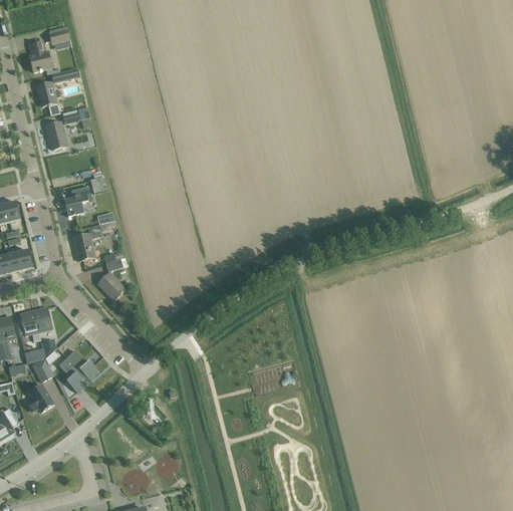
[(59,27),(49,29),(50,32),(52,41),(68,37),(69,37),(67,28),(66,25),(59,27)]
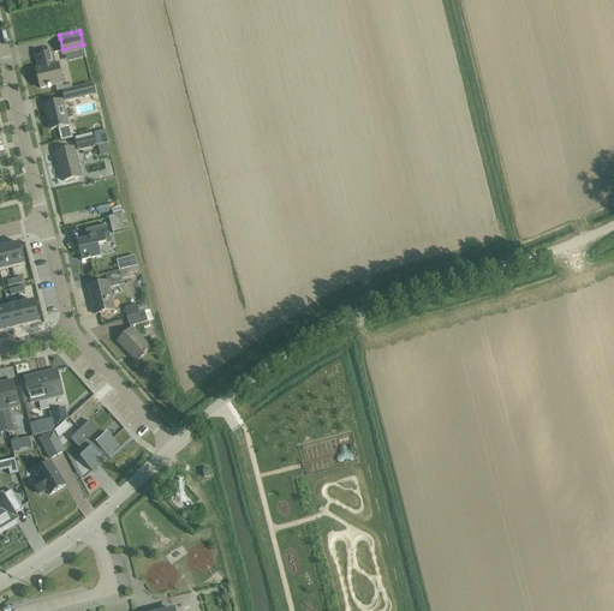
[(40,85),(52,82),(61,81),(57,60),(54,60),(52,49),(47,51),(35,53),(39,66),(35,66),(40,85)]
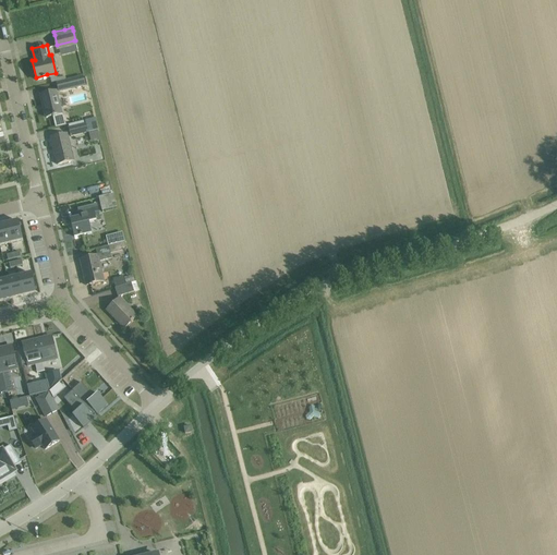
[(83,72),(68,75),(56,80),(58,88),(70,84),(85,81),(83,72)]
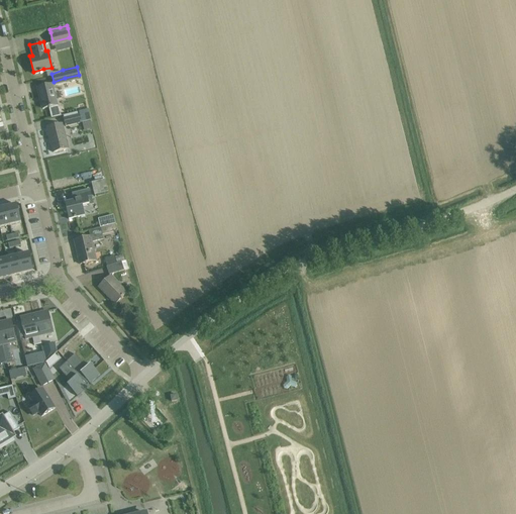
[(36,86),(41,106),(57,103),(52,82),(36,86)]
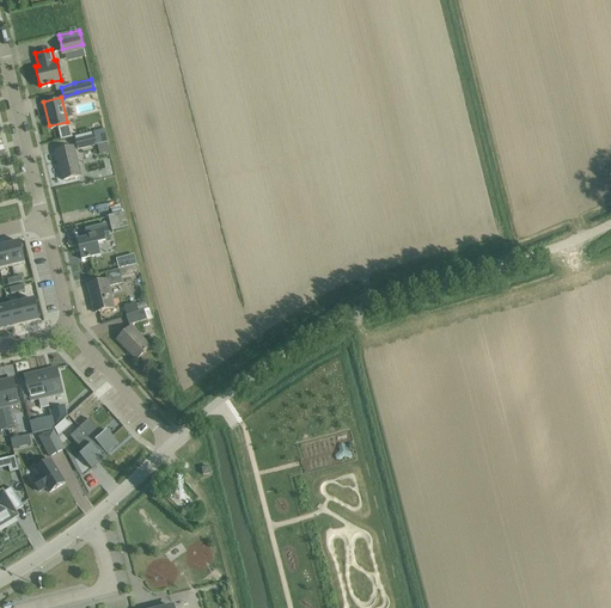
[(75,136),(78,146),(107,140),(103,127),(92,129),(93,133),(75,136)]
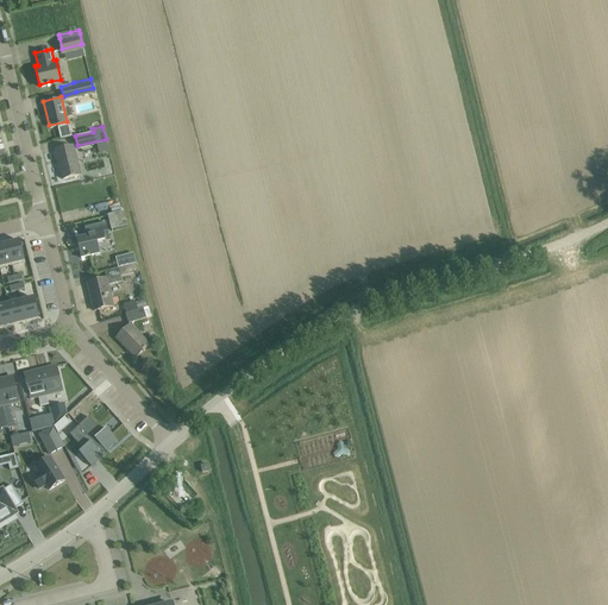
[(55,147),(62,176),(80,171),(73,143),(55,147)]
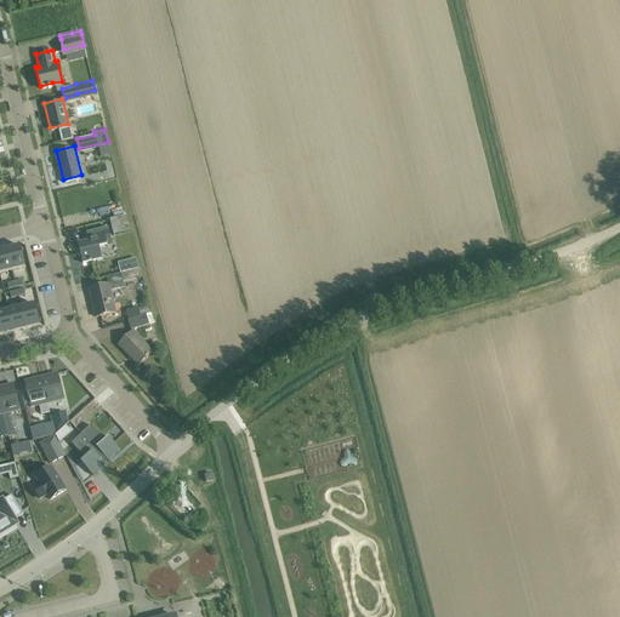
[(113,216),(109,217),(113,232),(129,228),(125,212),(123,213),(113,216)]
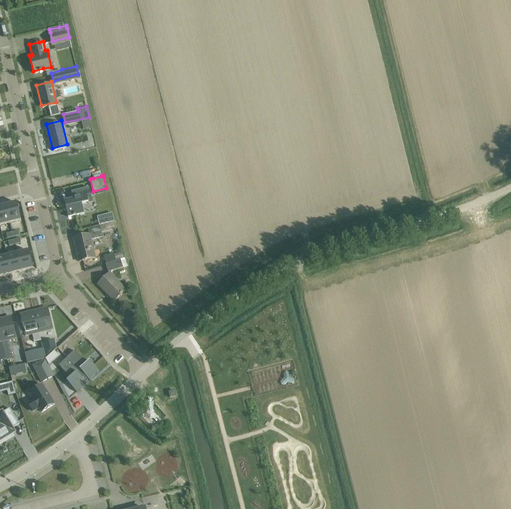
[(70,189),(71,192),(73,192),(74,196),(64,198),(67,214),(83,210),(81,201),(91,199),(88,185),(70,189)]
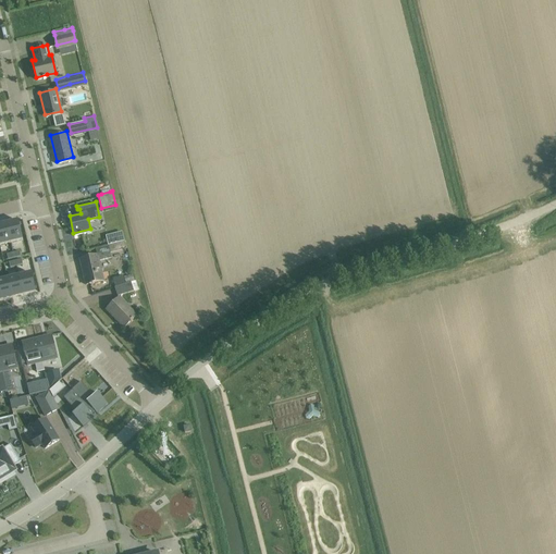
[(16,217),(4,220),(10,241),(22,237),(16,217)]
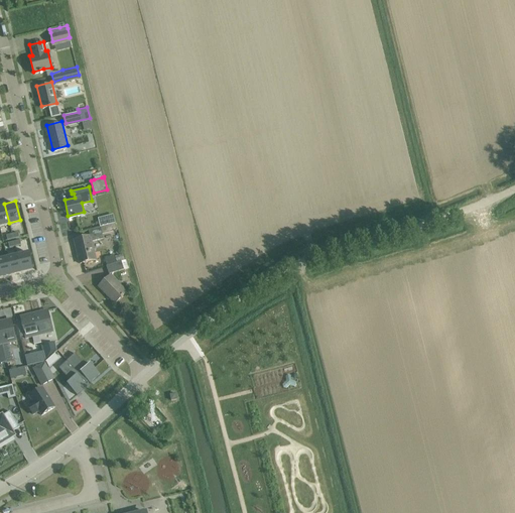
[(4,204),(0,205),(0,225),(9,223),(4,204)]
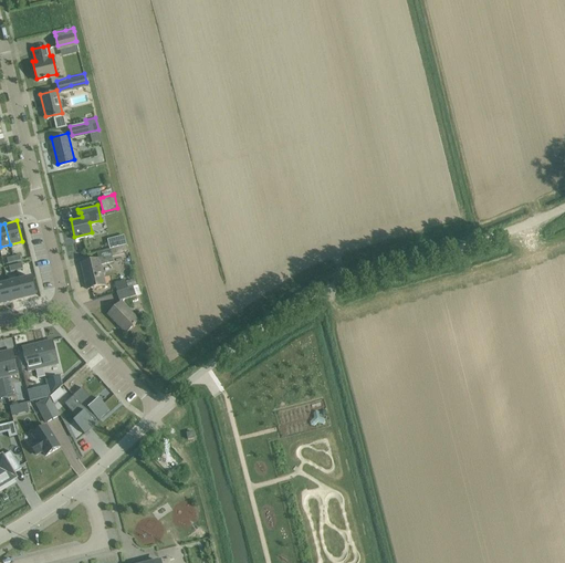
[(111,253),(126,250),(125,242),(96,250),(97,257),(81,260),(86,287),(104,282),(100,261),(112,259),(111,253)]
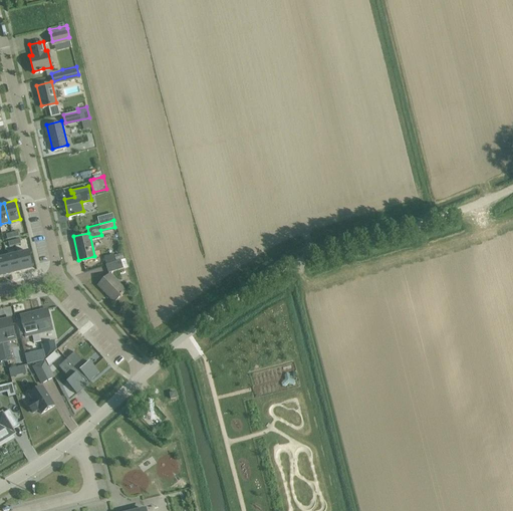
[(27,248),(17,251),(22,270),(32,267),(27,248)]
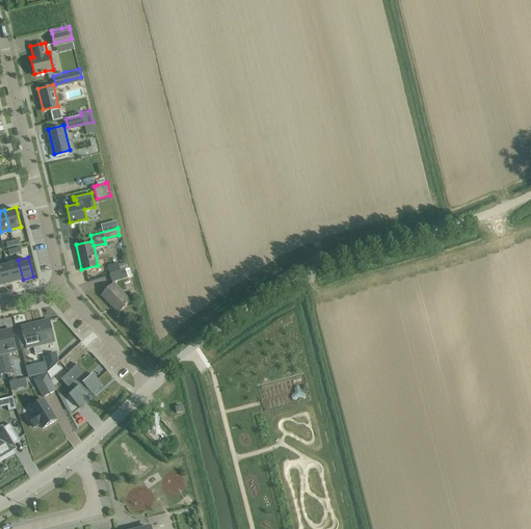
[(18,260),(6,263),(10,283),(23,280),(18,260)]
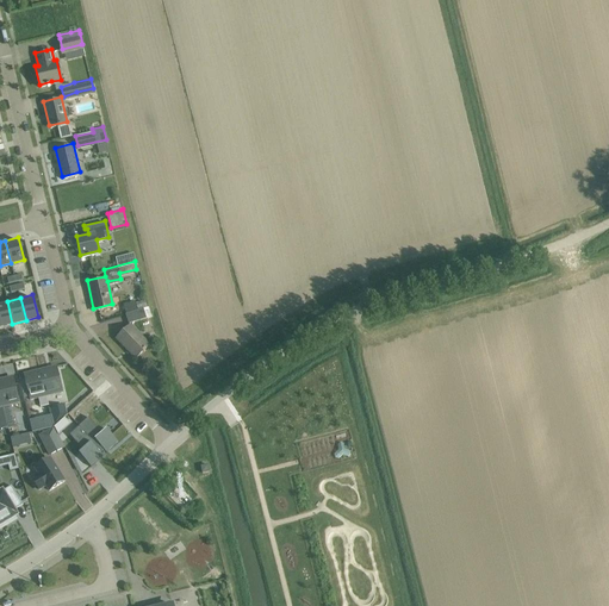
[(144,298),(135,300),(137,307),(144,305),(147,304),(144,298)]
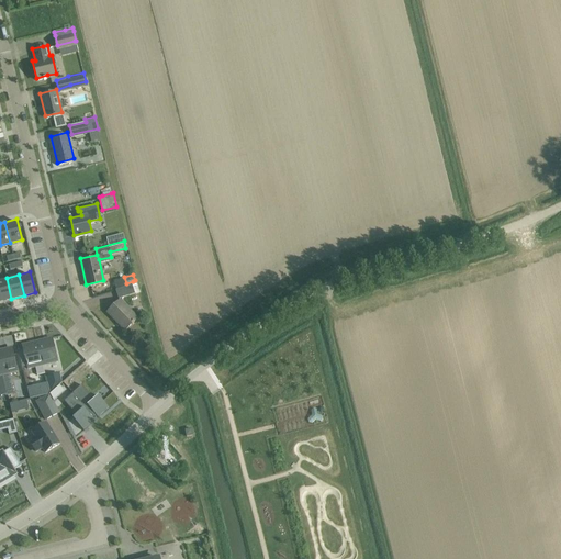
[(7,278),(0,279),(0,297),(1,301),(11,299),(7,278)]
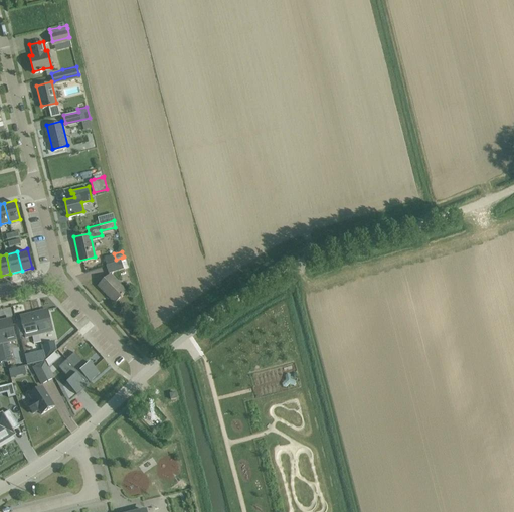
[(108,271),(124,267),(122,258),(116,260),(106,263),(108,271)]
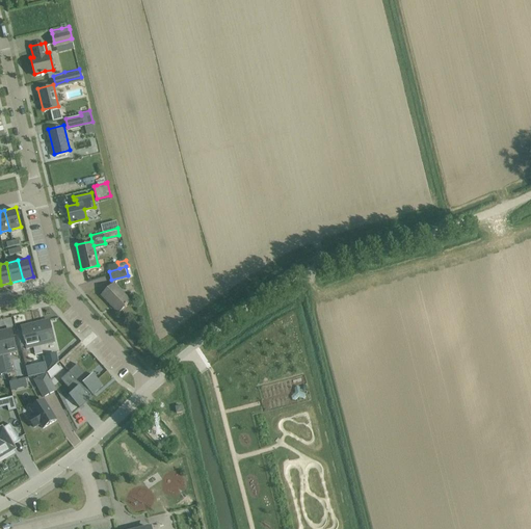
[(130,298),(113,281),(101,293),(117,310),(130,298)]
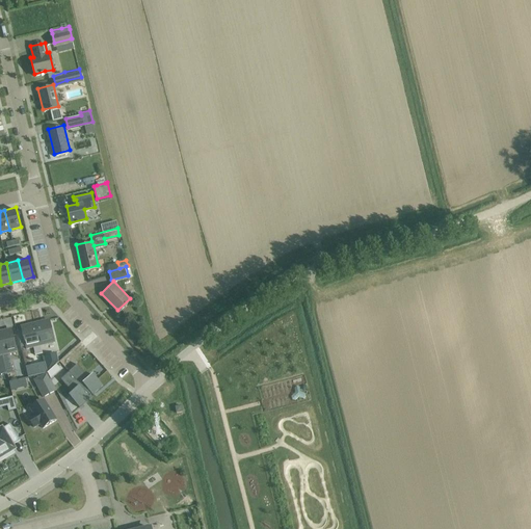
[(40,343),(44,342),(53,339),(48,317),(34,321),(40,343)]
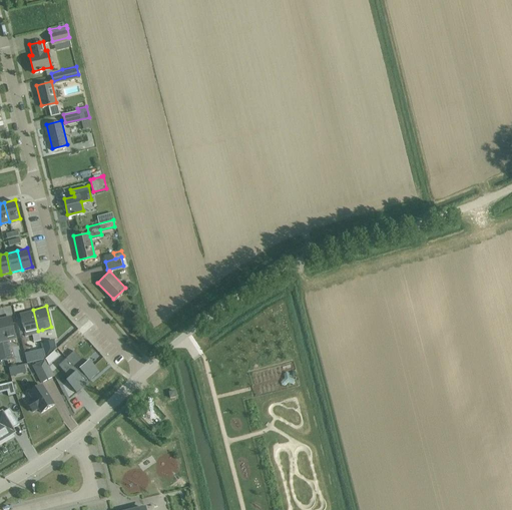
[(19,313),(25,334),(38,331),(33,310),(19,313)]
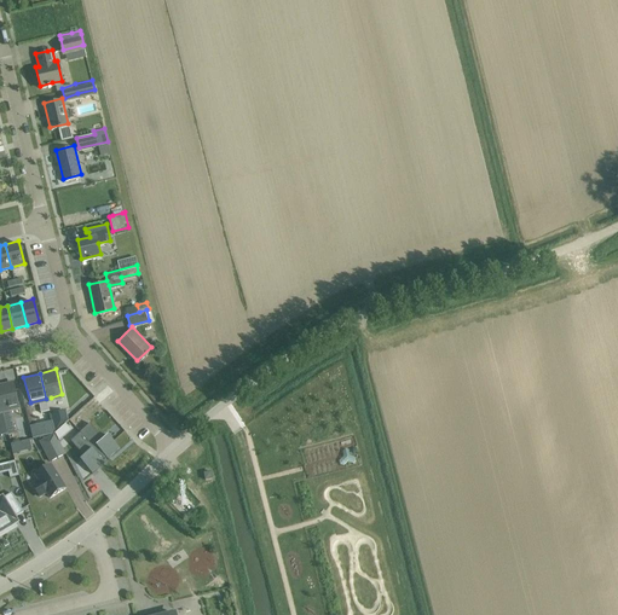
[(3,382),(0,382),(0,404),(1,410),(7,430),(7,433),(15,430),(9,407),(18,405),(15,392),(12,379),(5,382),(3,382)]
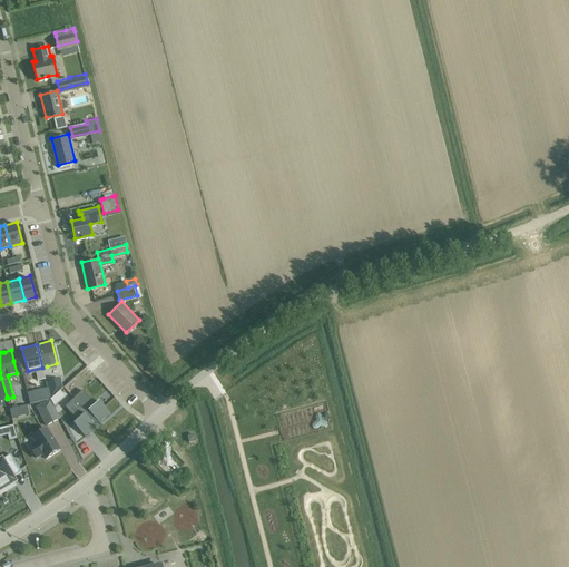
[(77,374),(61,388),(67,394),(82,381),(77,374)]
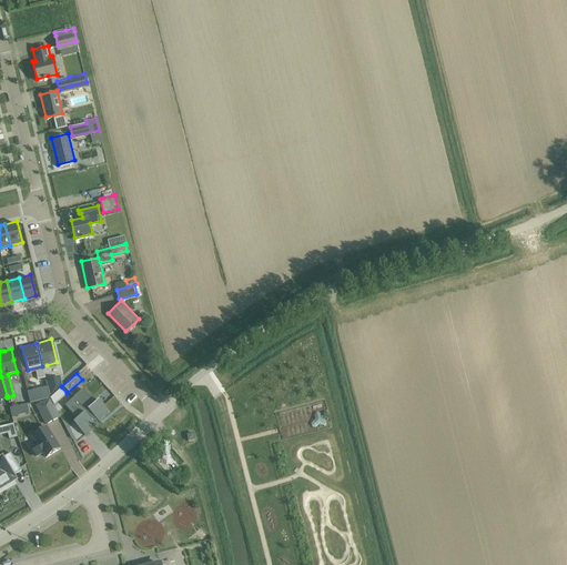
[(60,374),(46,377),(50,394),(62,383),(60,374)]
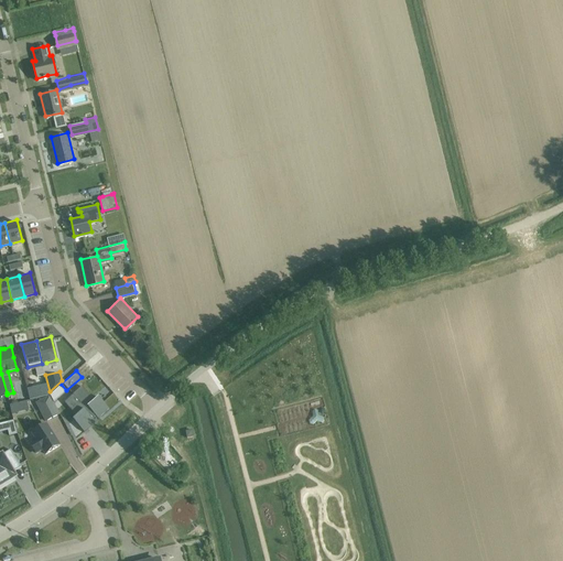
[(45,384),(34,387),(36,396),(47,394),(45,384)]
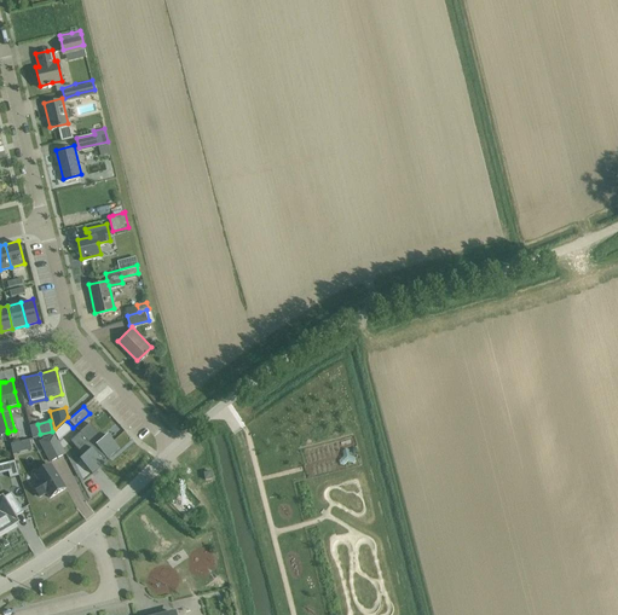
[(90,421),(80,429),(105,458),(117,447),(105,434),(103,436),(90,421)]
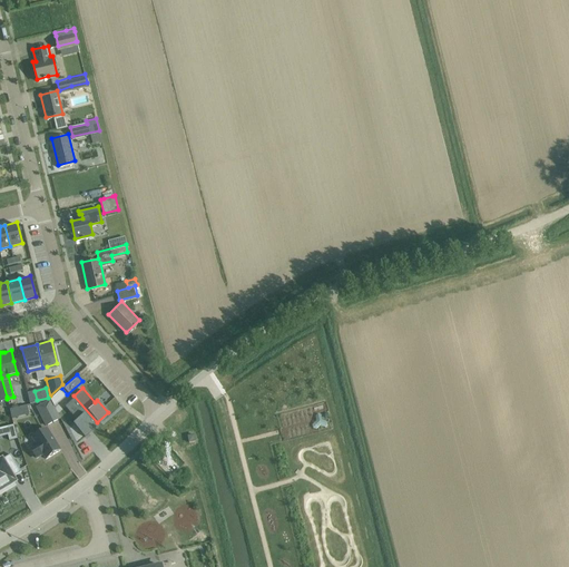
[(74,396),(65,404),(77,418),(75,420),(85,432),(97,422),(74,396)]
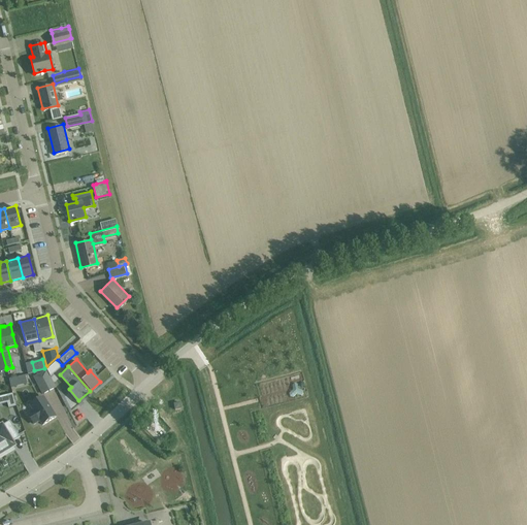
[(45,368),(33,374),(42,392),(55,385),(45,368)]
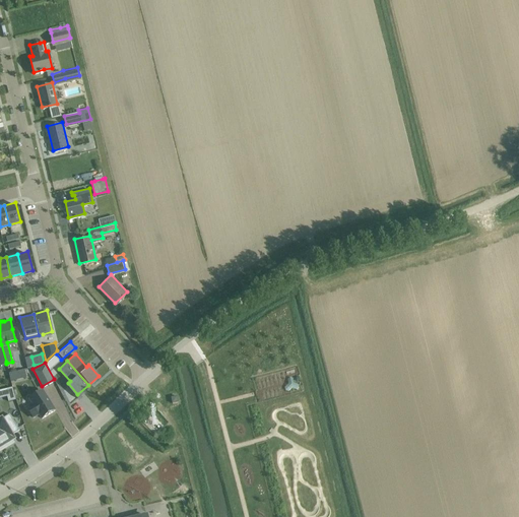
[(10,378),(17,377),(15,370),(8,371),(10,378)]
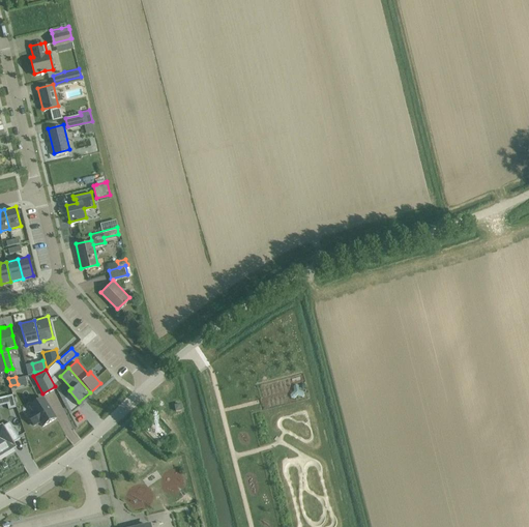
[(11,392),(0,396),(0,403),(6,401),(8,407),(16,405),(11,392)]
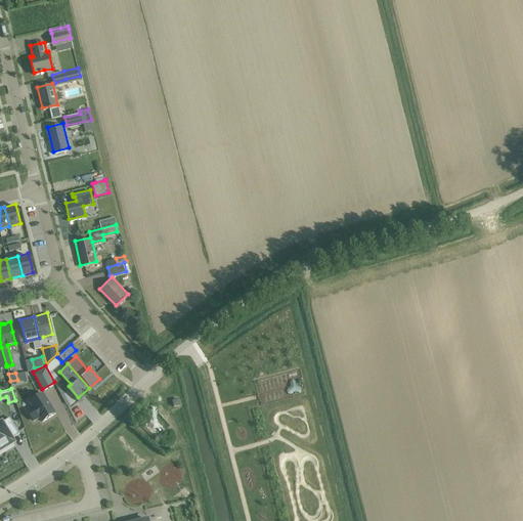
[(33,406),(27,409),(33,419),(39,416),(41,420),(55,411),(42,391),(29,400),(33,406)]
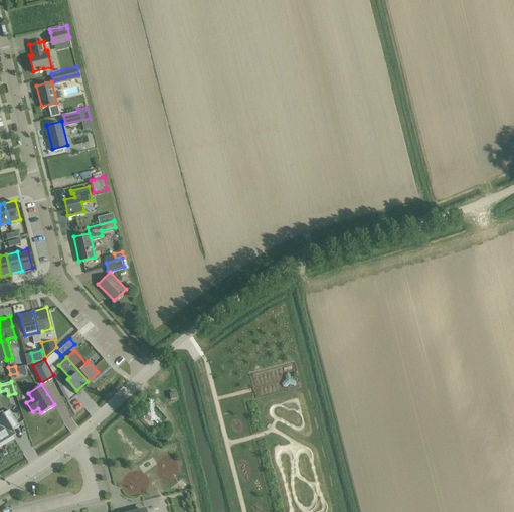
[(0,437),(3,442),(8,439),(13,436),(12,434),(14,433),(10,425),(17,421),(9,407),(0,412),(0,437)]
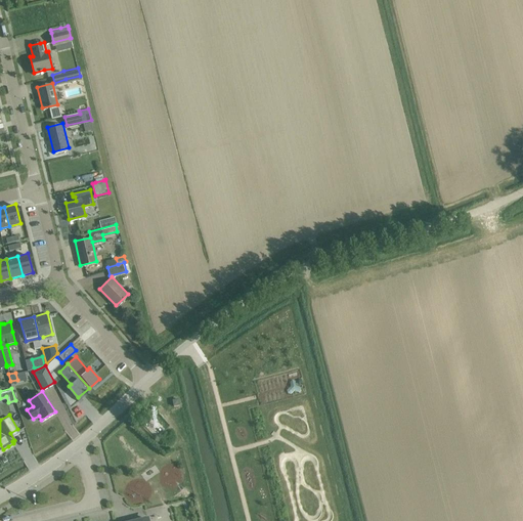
[(67,429),(72,436),(78,431),(73,425),(67,429)]
